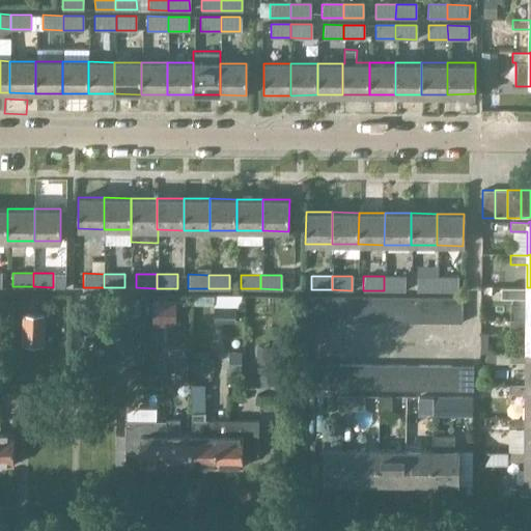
[(384,290),(404,290),(404,276),(384,276),(384,290)]
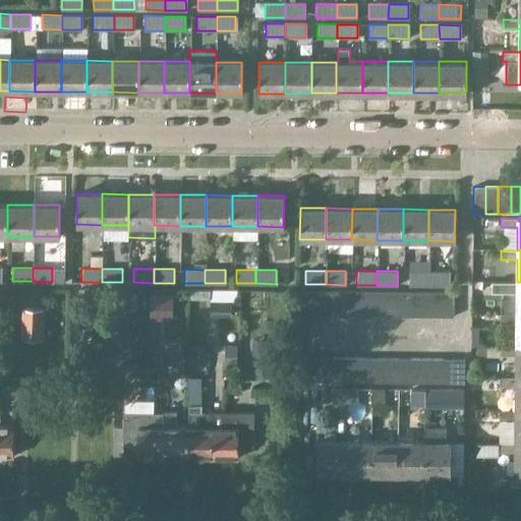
[(427,285),(427,272),(408,272),(408,285),(427,285)]
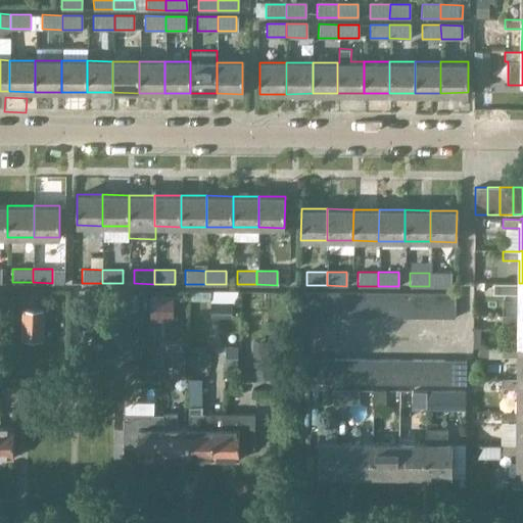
[(450,286),(450,273),(429,273),(429,286),(450,286)]
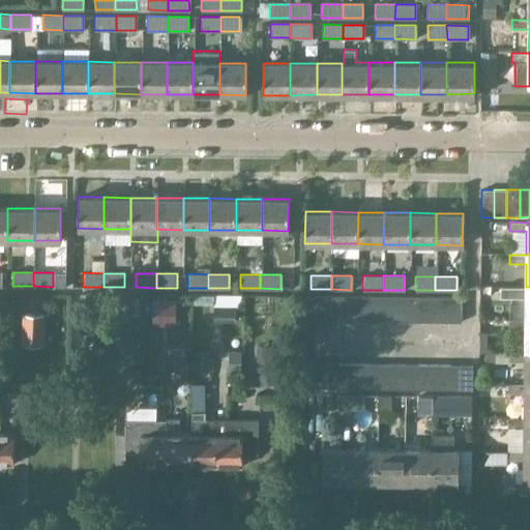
[(529,287),(526,287),(509,287),(509,297),(526,297),(525,320),(529,320),(529,287)]
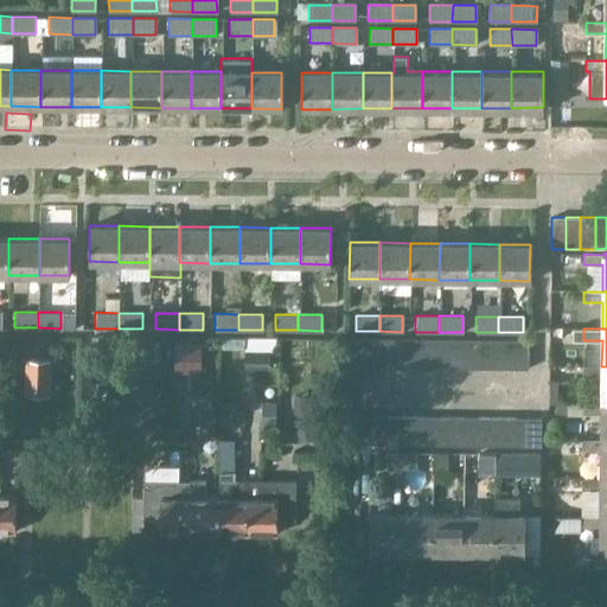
[(363,368),(363,338),(350,338),(350,368),(363,368)]
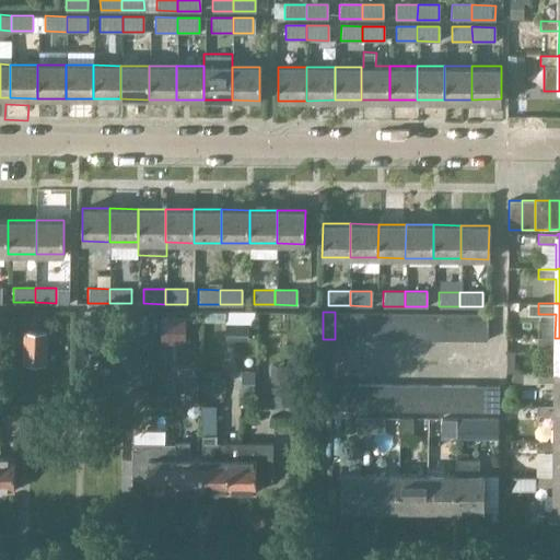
[(347,339),(347,313),(335,312),(335,339),(347,339)]
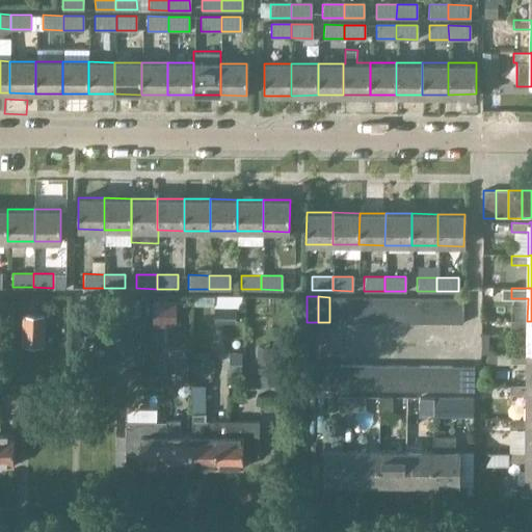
[(340,322),(341,297),(329,297),(329,322),(340,322)]
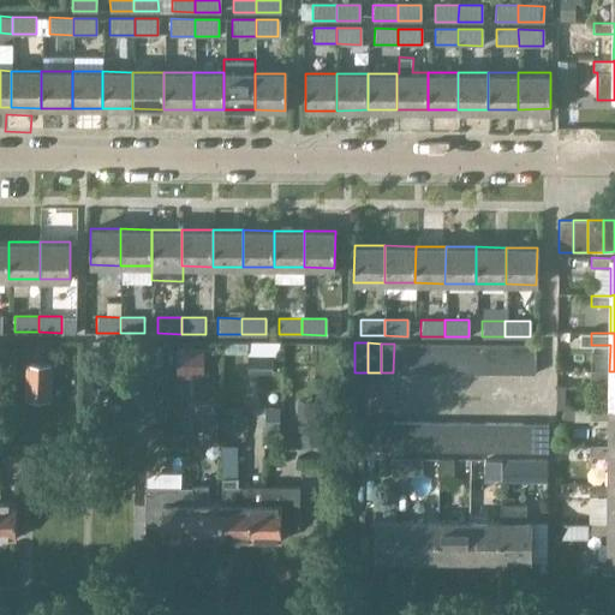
[(406,372),(406,344),(394,344),(393,372),(406,372)]
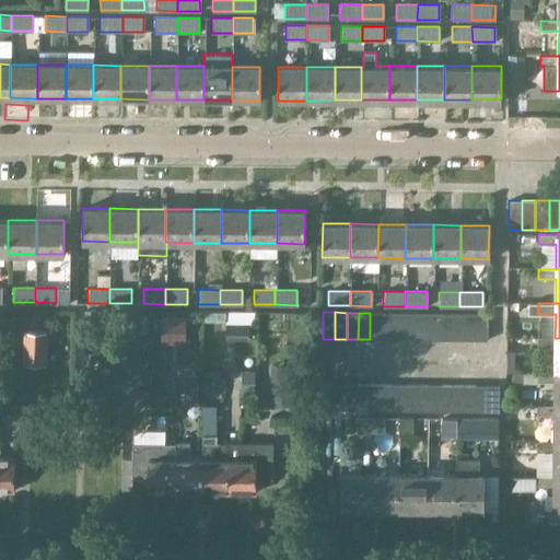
[(382,339),(382,313),(370,313),(370,339),(382,339)]
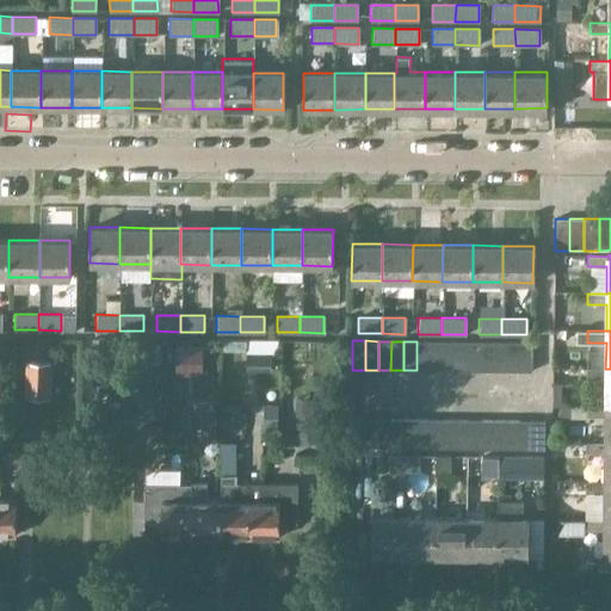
[(430,370),(430,341),(417,341),(417,370),(430,370)]
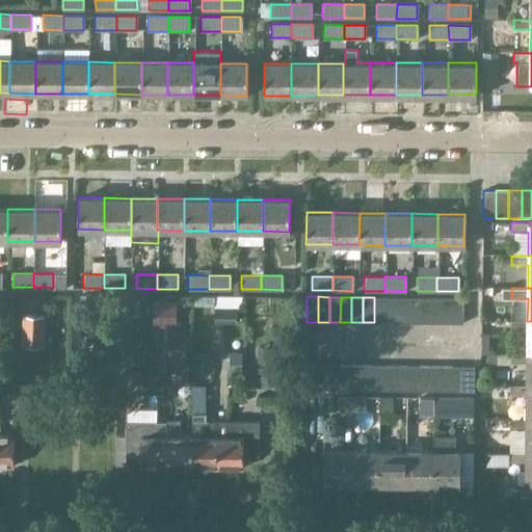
[(384,322),(384,297),(374,297),(374,322),(384,322)]
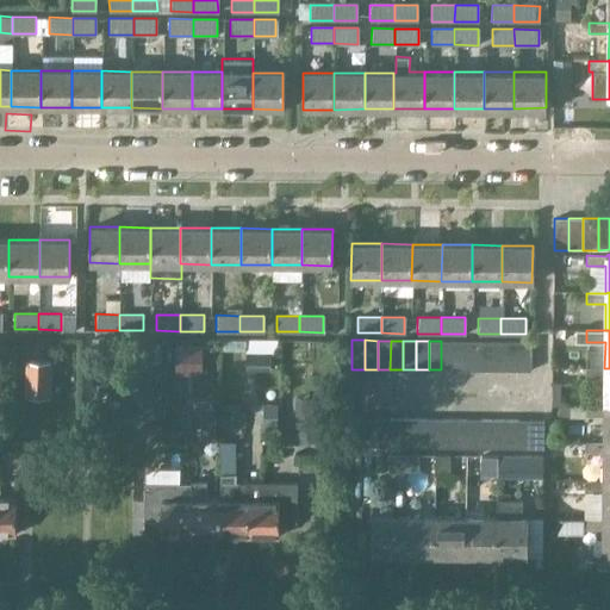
[(454,371),(454,341),(441,341),(441,369),(454,371)]
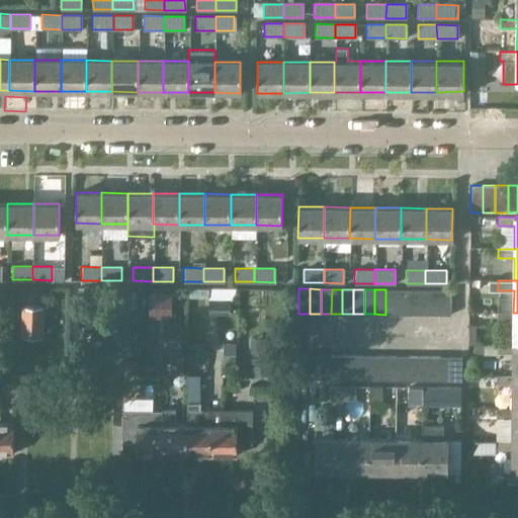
[(397,315),(397,289),(385,289),(385,315),(397,315)]
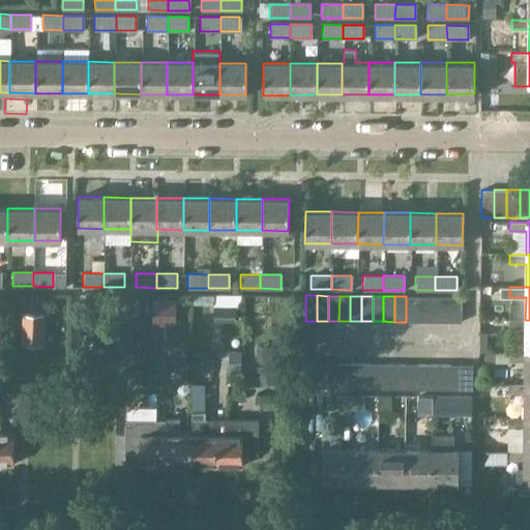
[(416,322),(417,296),(406,296),(406,322),(416,322)]
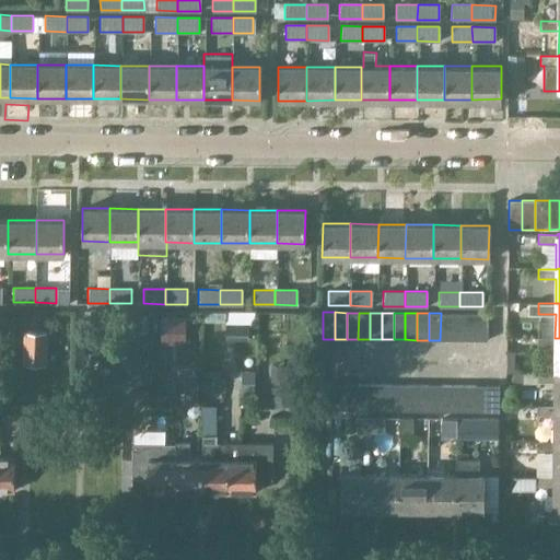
[(452,340),(452,314),(441,313),(440,340),(452,340)]
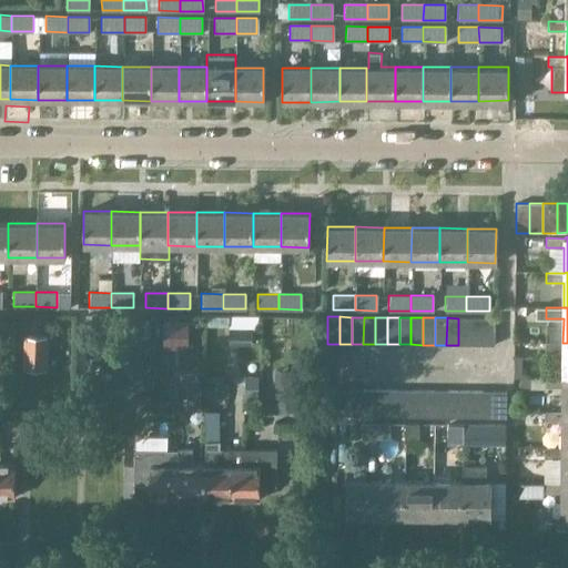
[(470,345),(470,318),(458,318),(458,345),(470,345)]
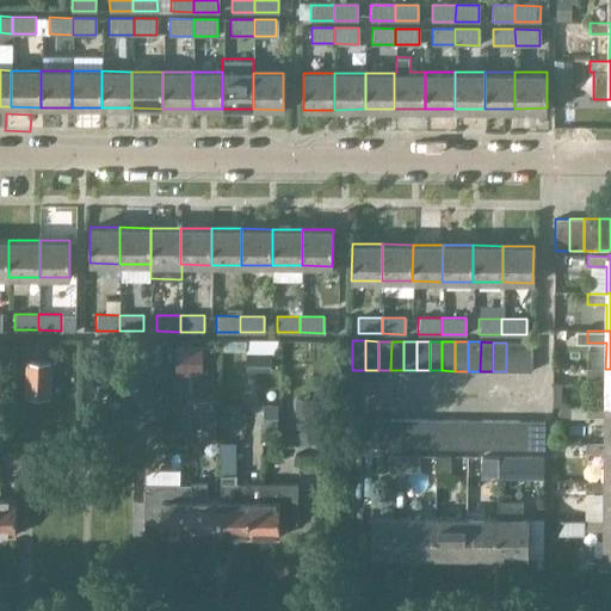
[(518,371),(519,343),(506,343),(506,371),(518,371)]
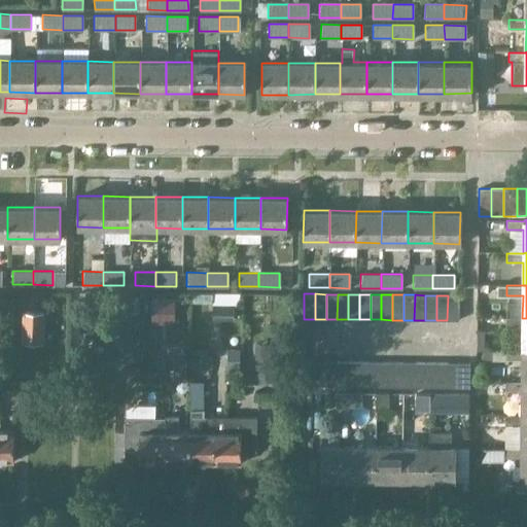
[(458,320),(459,295),(448,295),(447,320),(458,320)]
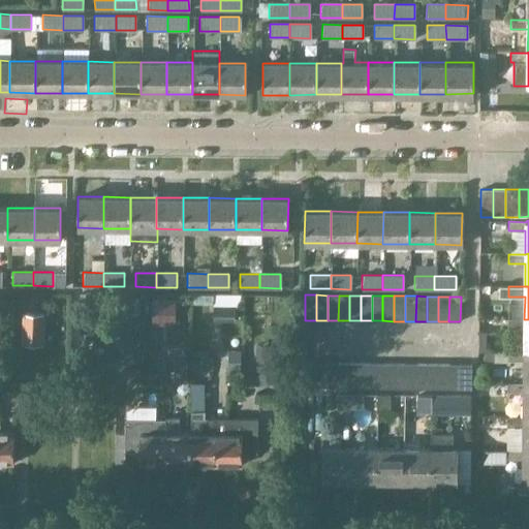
[(236,306),(213,305),(213,320),(235,321),(236,306)]
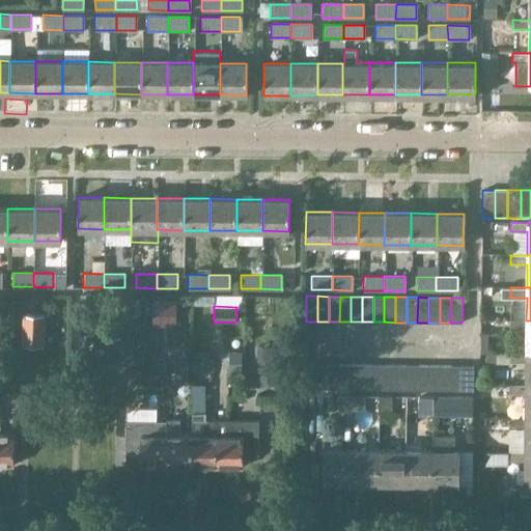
[(530,320),(526,320),(509,320),(509,330),(526,330),(526,354),(530,353),(530,320)]
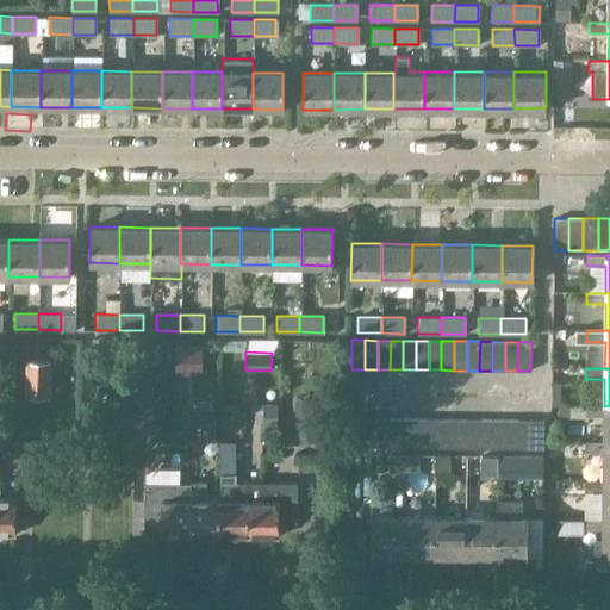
[(335,399),(310,399),(310,444),(335,444),(335,399)]
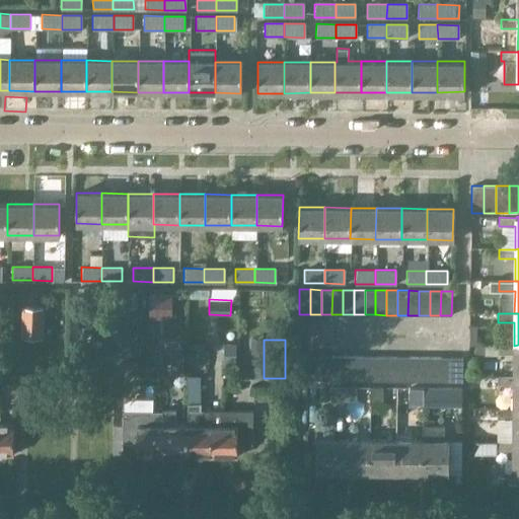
[(518,345),(514,346),(498,345),(498,355),(514,355),(514,377),(518,377),(518,345)]
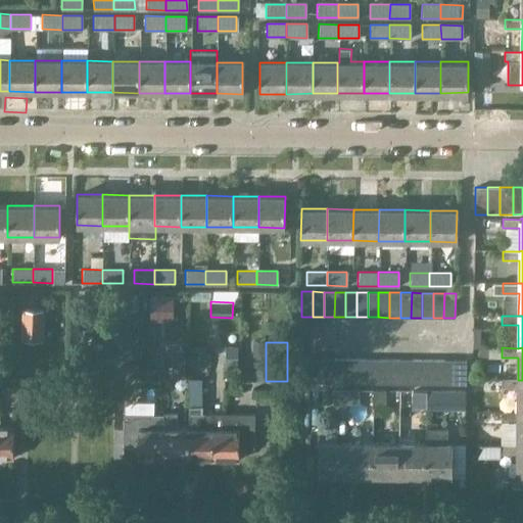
[(172,377),(185,377),(184,349),(172,349),(172,377)]
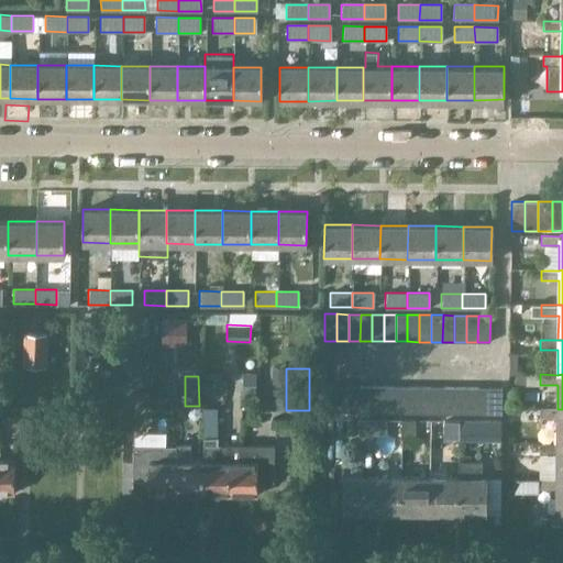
[(335,412),(335,386),(324,386),(324,412),(335,412)]
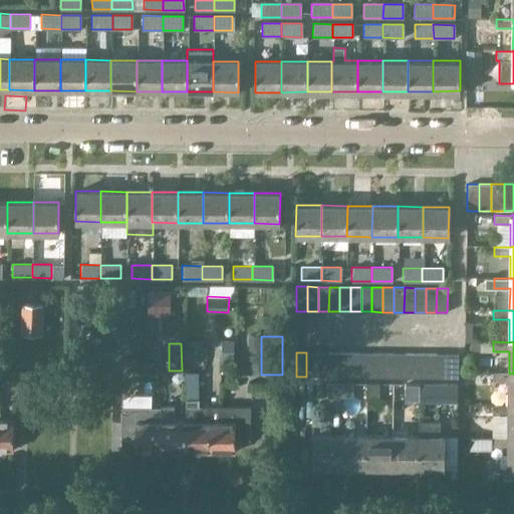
[(317,376),(317,352),(306,352),(306,376),(317,376)]
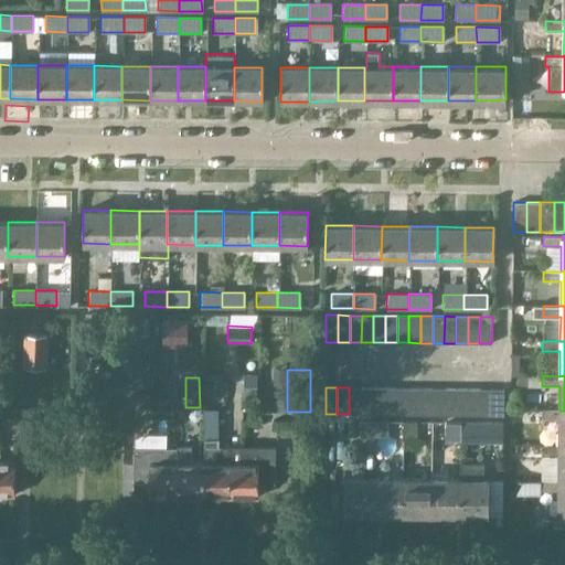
[(360,414),(360,387),(349,387),(349,414),(360,414)]
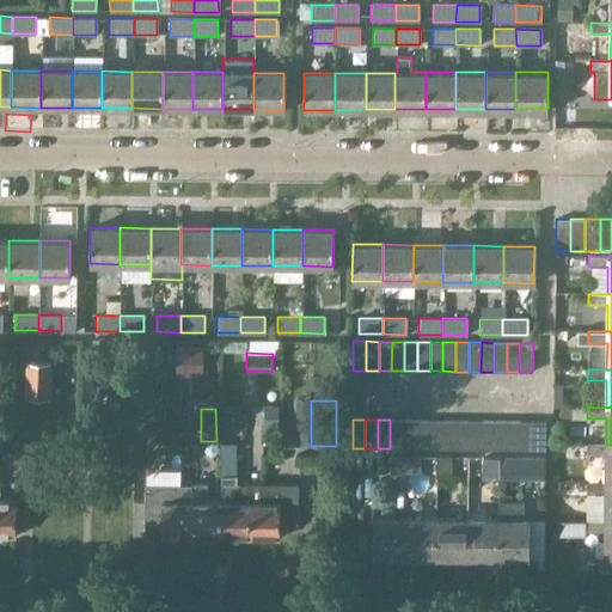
[(403,448),(403,420),(390,420),(390,448),(403,448)]
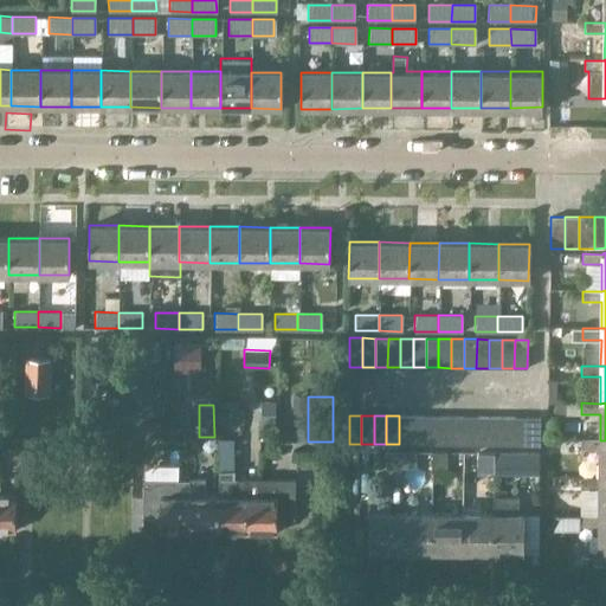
[(412,444),(412,416),(399,416),(399,444),(412,444)]
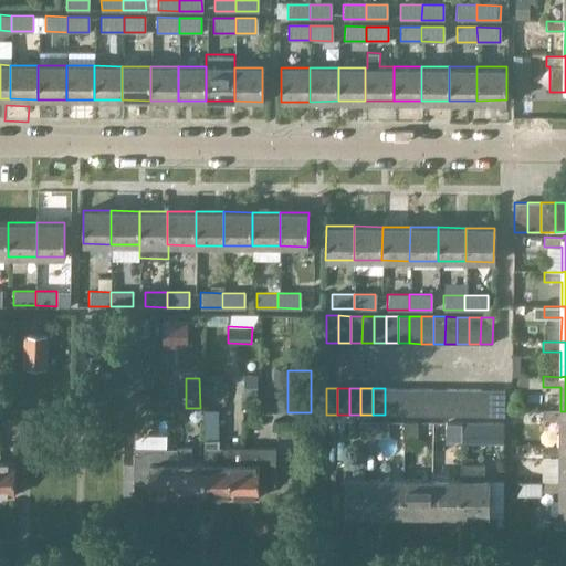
[(396,415),(397,388),(385,388),(385,415),(396,415)]
